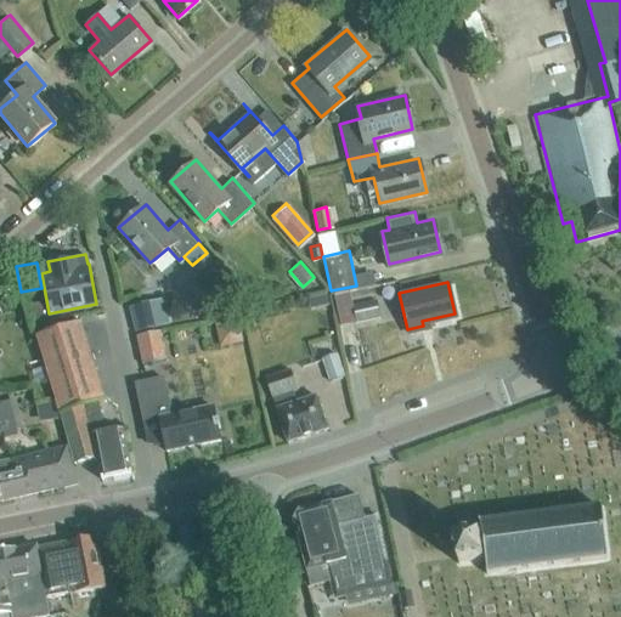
[(226,295),(237,307),(249,296),(238,284),(226,295)]
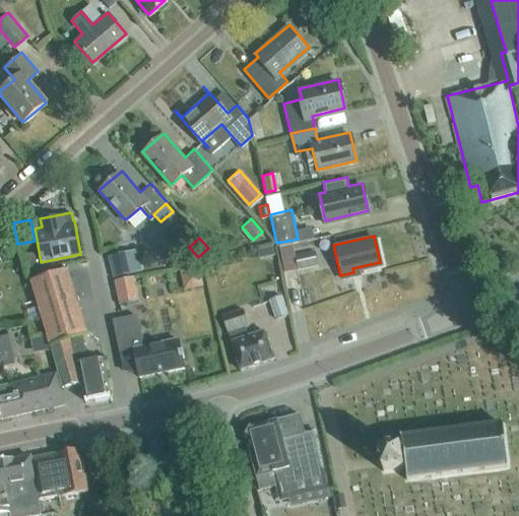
[(259,257),(274,253),(272,244),(257,248),(259,257)]
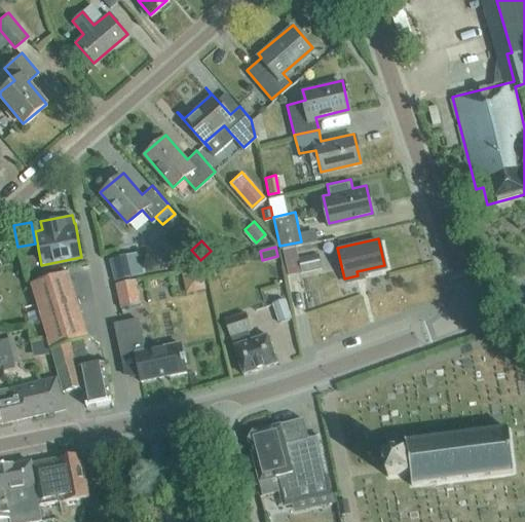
[(137,251),(109,258),(114,278),(142,271),(137,251)]
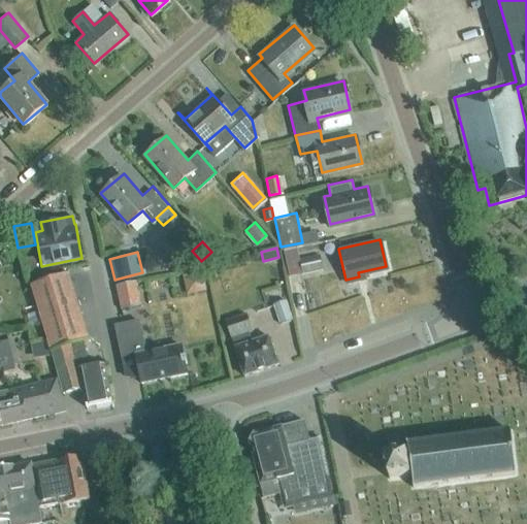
[(321,266),(318,253),(299,257),(302,270),(321,266)]
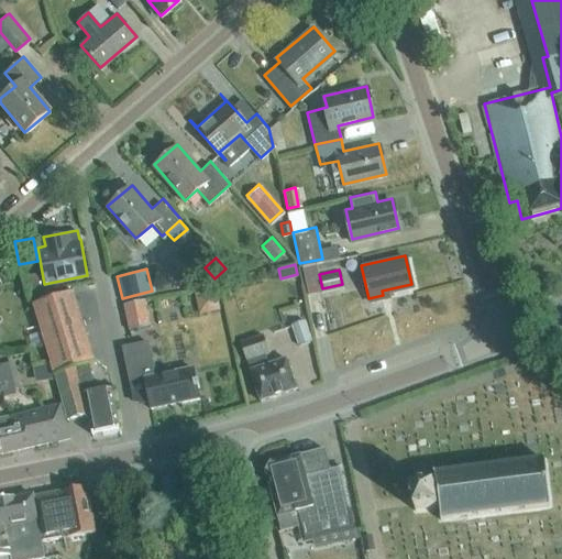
[(22,274),(28,292),(41,288),(36,272),(22,274)]
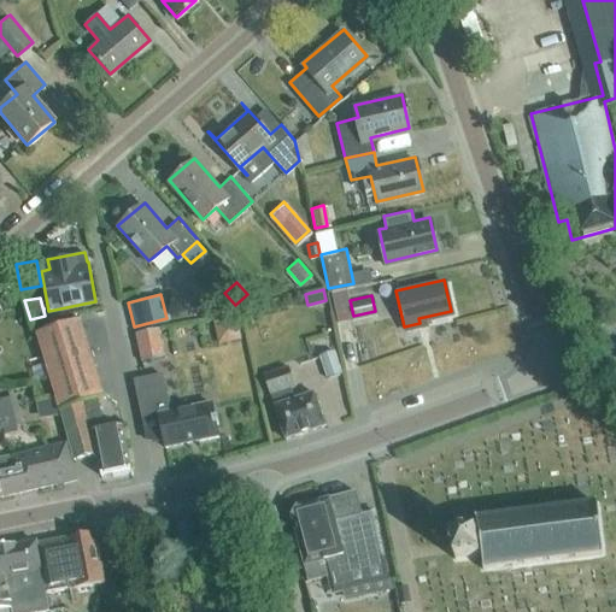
[(220,339),(240,335),(236,315),(216,318),(220,339)]
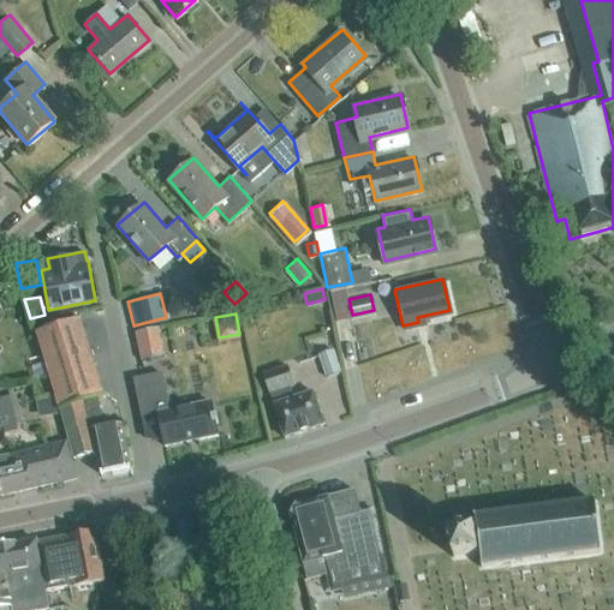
[(105,426),(99,393),(102,392),(79,318),(35,332),(57,399),(55,399),(72,455),(95,452),(99,473),(129,467),(120,423),(105,426)]
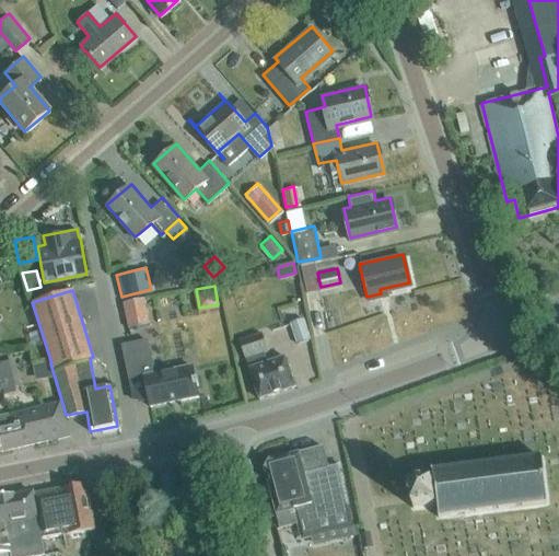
[(149,322),(144,299),(124,303),(128,326),(149,322)]
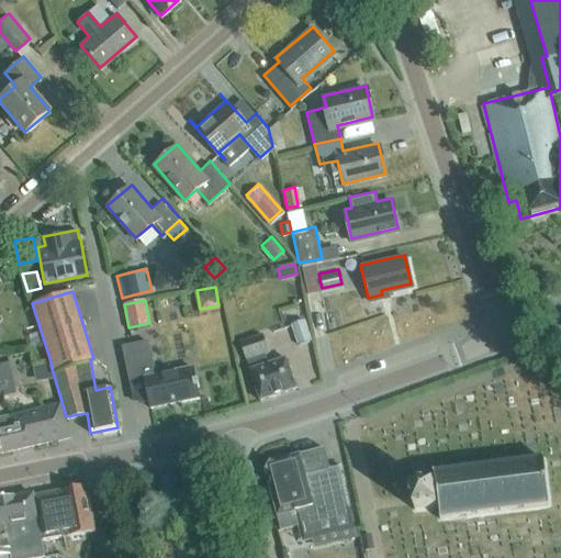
[(291,321),(298,343),(309,339),(302,317),(291,321)]
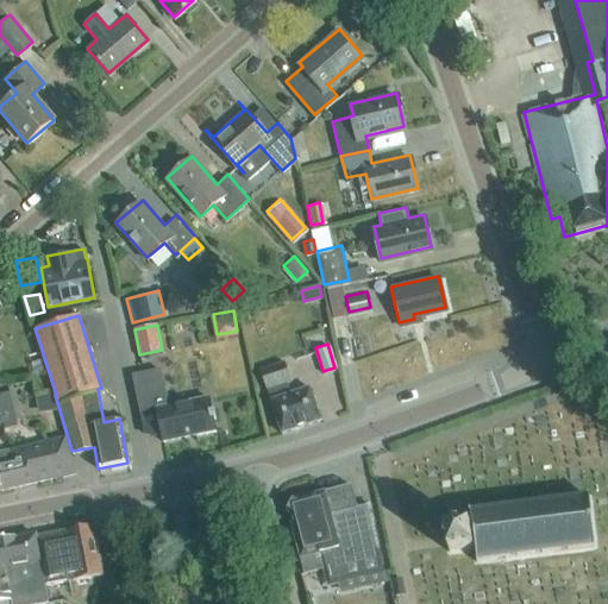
[(280,431),(319,417),(308,384),(290,390),(281,362),(259,369),(280,431)]
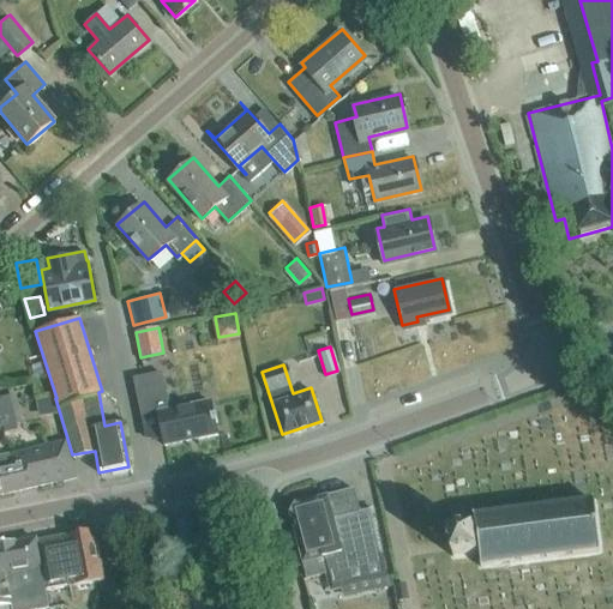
[(210,399),(168,408),(161,368),(133,374),(142,414),(158,411),(164,442),(216,432),(210,399)]
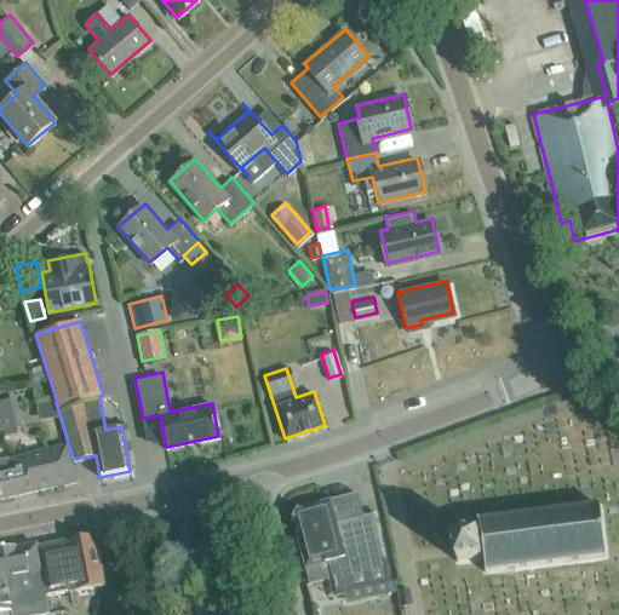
[(15,395),(0,397),(0,425),(1,425),(15,423),(21,421),(15,395)]
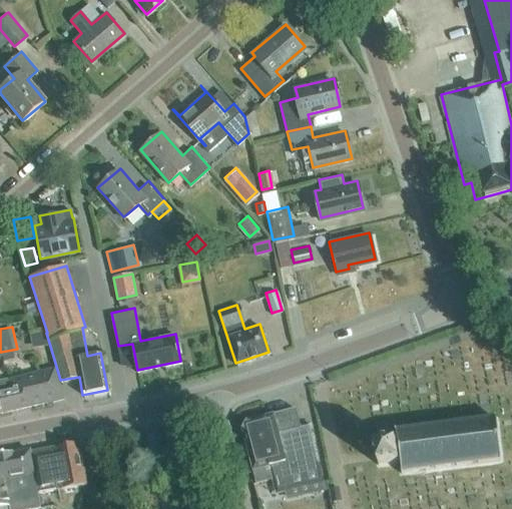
[(2,359),(13,356),(12,350),(1,352),(2,359)]
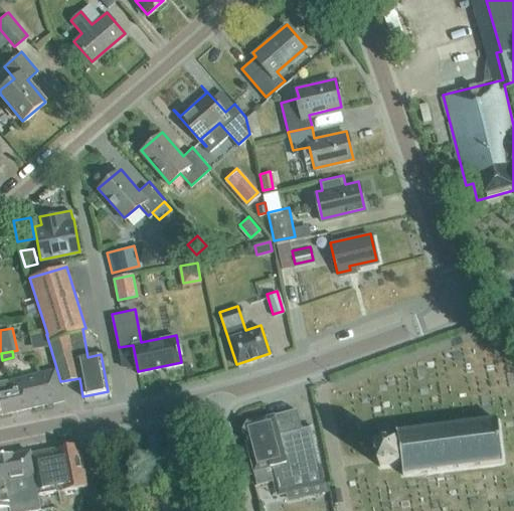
[(63,400),(54,369),(24,376),(30,401),(31,407),(63,400)]
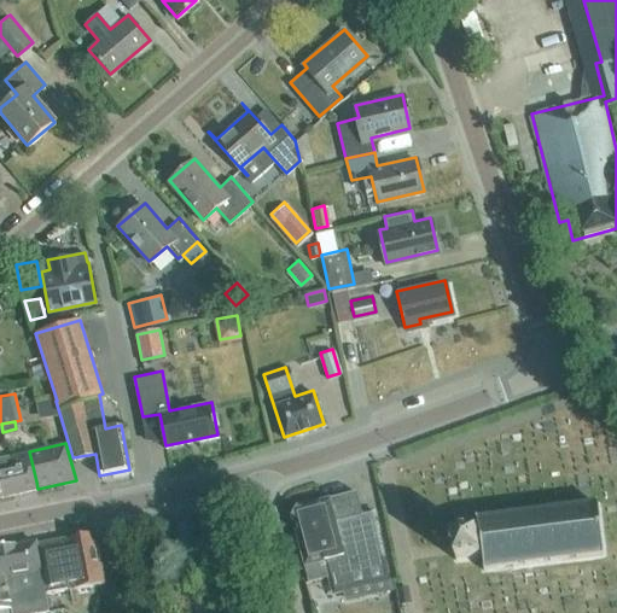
[(10,456),(0,457),(0,497),(13,495),(36,489),(38,489),(36,482),(29,451),(10,456)]
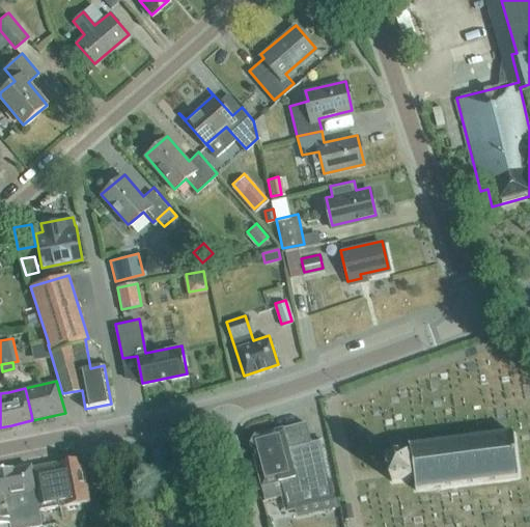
[(306,420),(254,434),(250,441),(261,484),(265,498),(284,494),(287,508),(334,497),(322,437),(310,440),(306,420)]
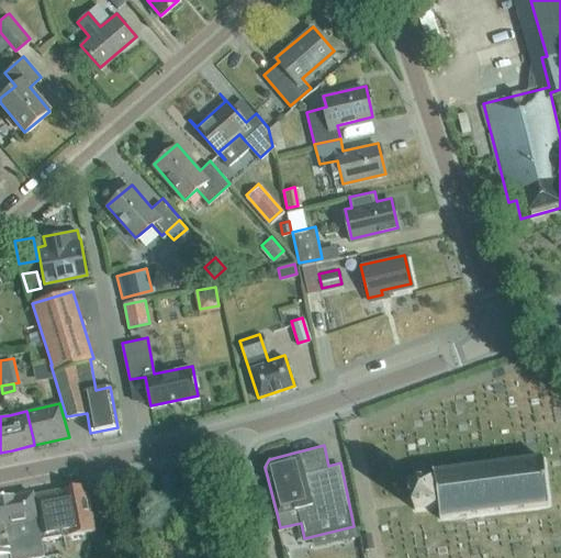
[(438,517),(548,503),(541,457),(433,471),(434,482),(411,486),(413,508),(436,505),(438,517)]
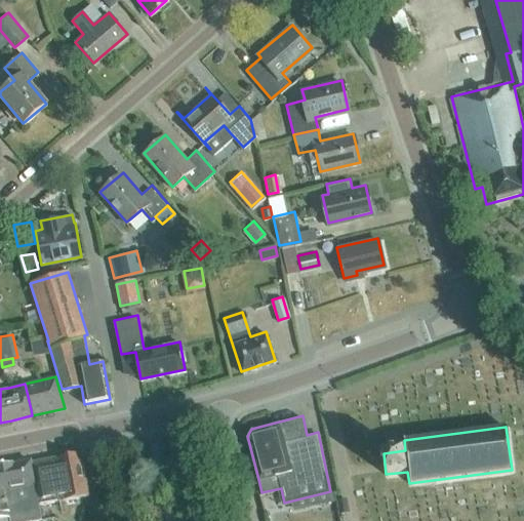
[(80,453),(32,462),(38,504),(87,494),(80,453)]
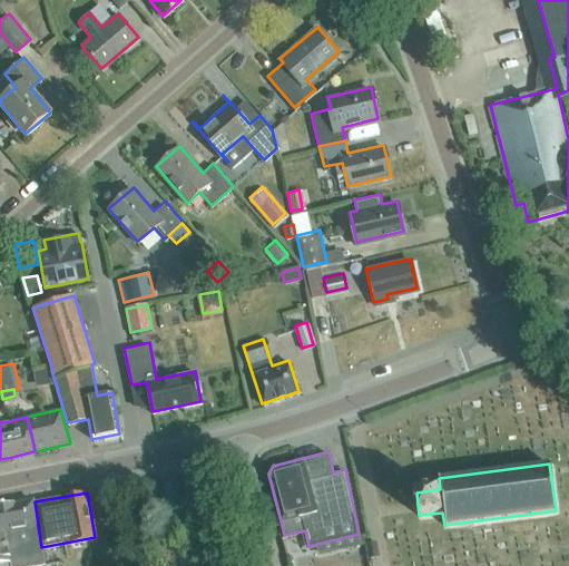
[(29,565),(45,564),(41,547),(35,501),(35,499),(0,505),(0,565),(29,565)]
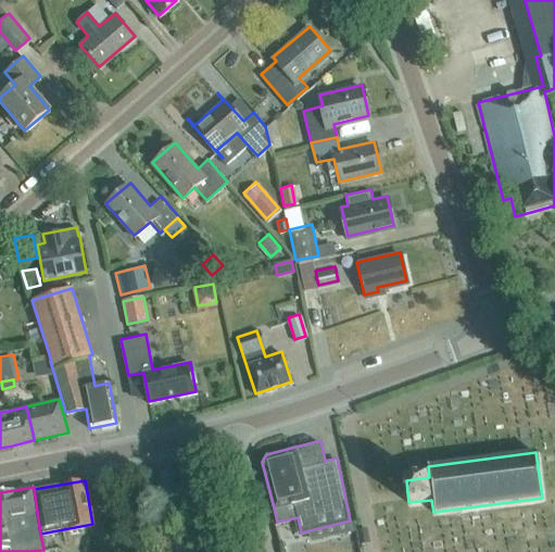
[(361,541),(368,539),(365,526),(357,527),(361,541)]
